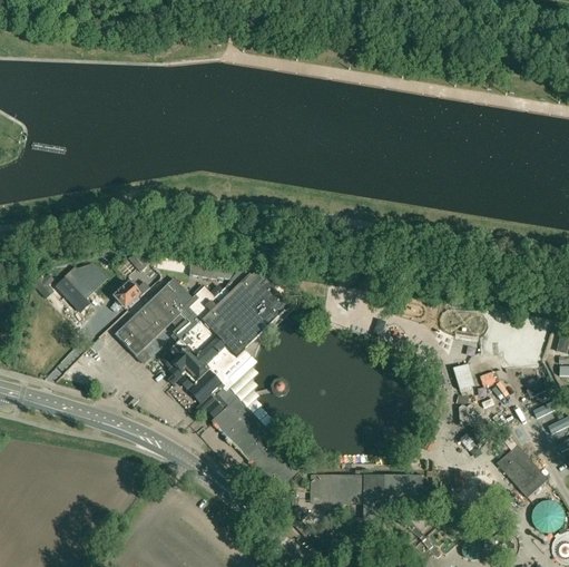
[(148,263),(137,248),(127,256),(139,271),(148,263)]
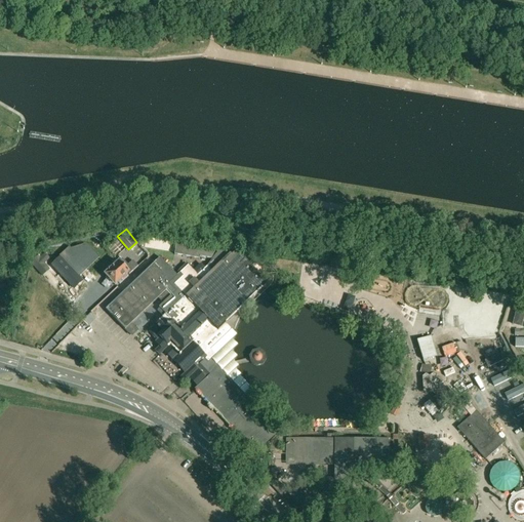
[(219,246),(175,238),(173,251),(199,256),(199,254),(217,257),(219,246)]
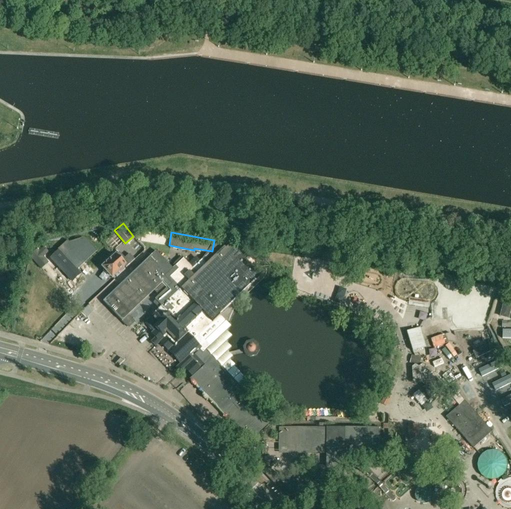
[(58,249),(50,256),(71,278),(79,272),(74,266),(92,248),(85,241),(67,258),(58,249)]
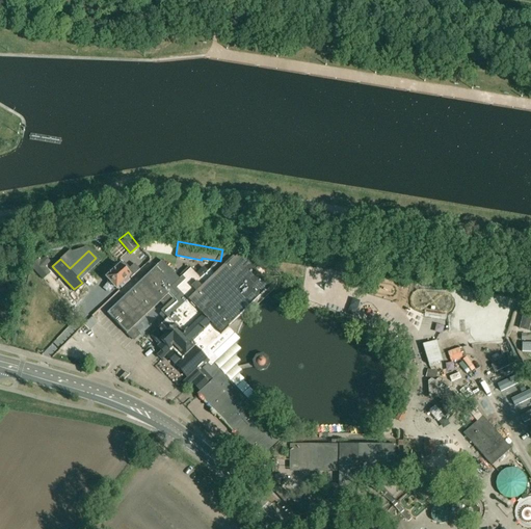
[(106,312),(107,311),(128,334),(134,327),(132,324),(166,291),(167,292),(166,293),(169,296),(170,295),(173,297),(160,309),(161,309),(158,311),(165,318),(157,326),(151,332),(159,341),(157,343),(201,389),(197,392),(213,407),(231,426),(232,427),(258,455),(263,451),(281,433),(212,362),(217,356),(206,345),(219,333),(220,333),(270,285),(263,278),(270,271),(260,262),(254,268),(238,252),(234,256),(233,254),(214,271),(210,266),(200,275),(190,266),(179,276),(161,259),(106,311),(106,312)]
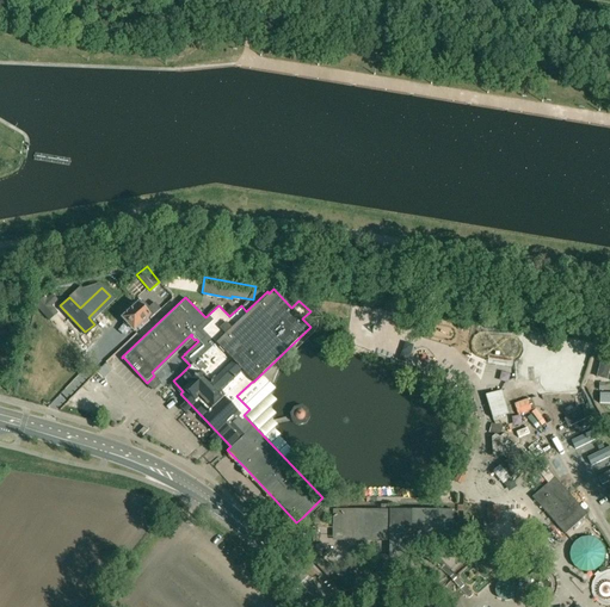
[(48,317),(56,310),(50,303),(56,297),(51,291),(45,297),(43,293),(34,302),(48,317)]
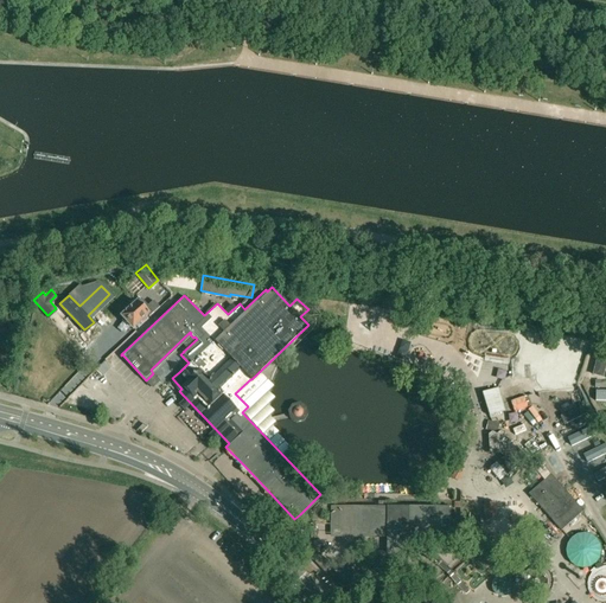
[(132,326),(141,318),(147,313),(148,314),(159,305),(153,297),(147,303),(140,296),(138,299),(121,314),(122,315),(122,318),(125,320),(127,320),(132,326)]
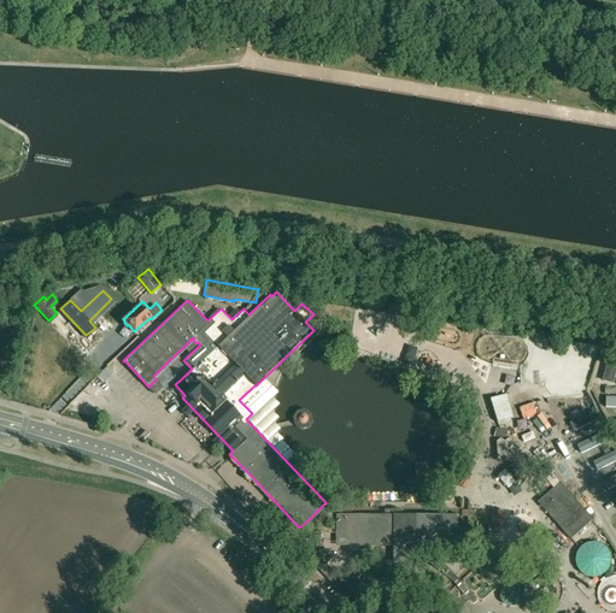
[(514,414),(506,392),(490,396),(497,419),(514,414)]
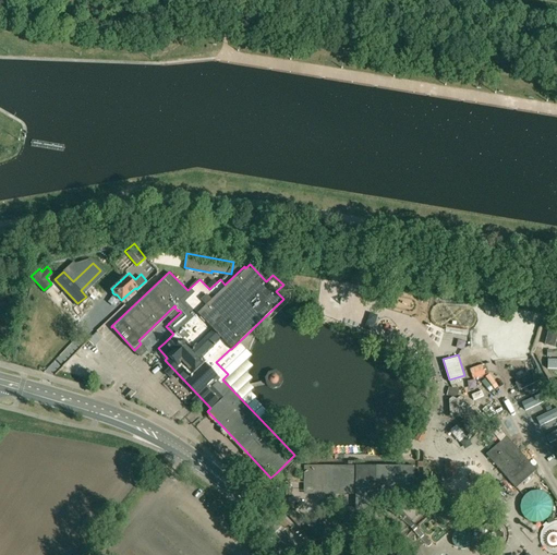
[(556,357),(546,358),(546,366),(556,365),(556,357)]
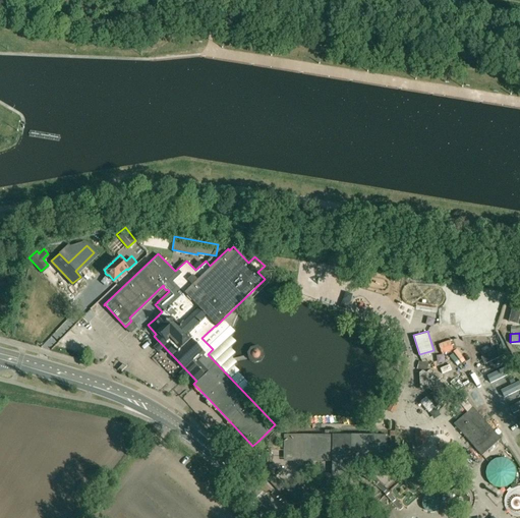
[(501,345),(480,355),(483,362),(504,352),(501,345)]
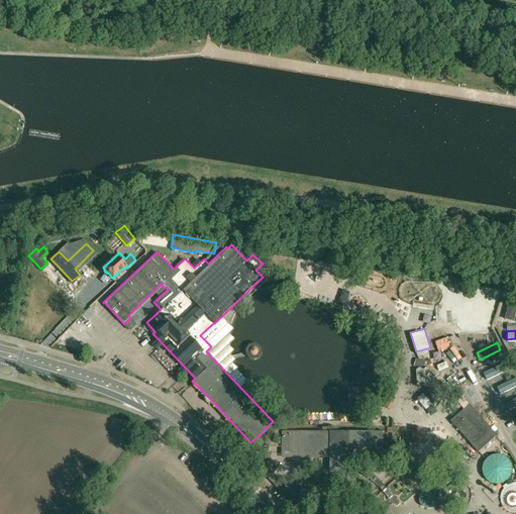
[(416,356),(414,365),(424,368),(426,360),(416,356)]
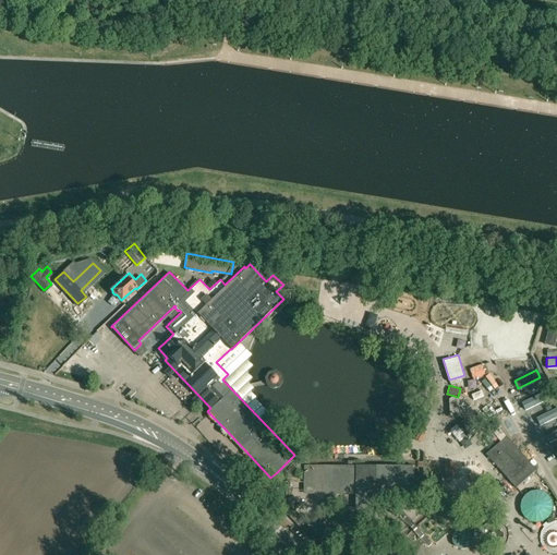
[(543,390),(520,401),(524,408),(546,398),(543,390)]
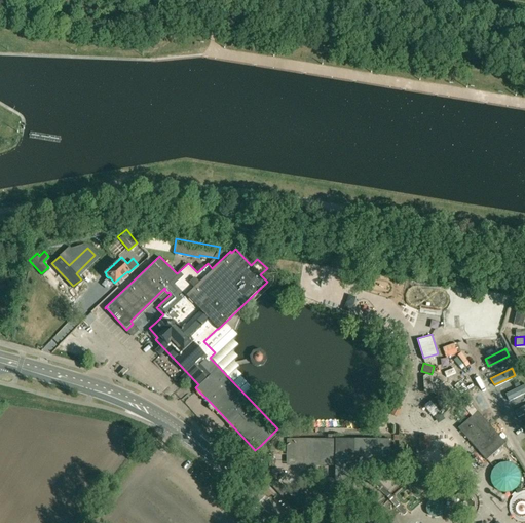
[(524,381),(504,393),(508,399),(524,389),(524,381)]
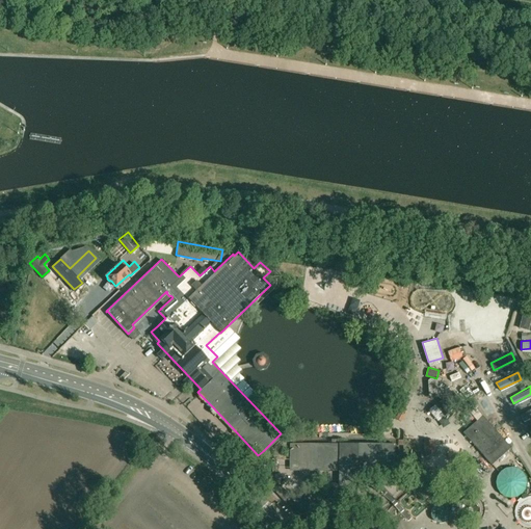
[(451,389),(434,402),(444,414),(460,400),(451,389)]
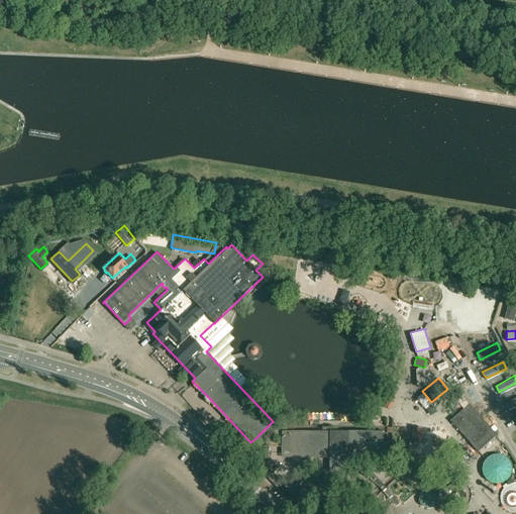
[(463,406),(469,403),(457,390),(453,394),(463,406)]
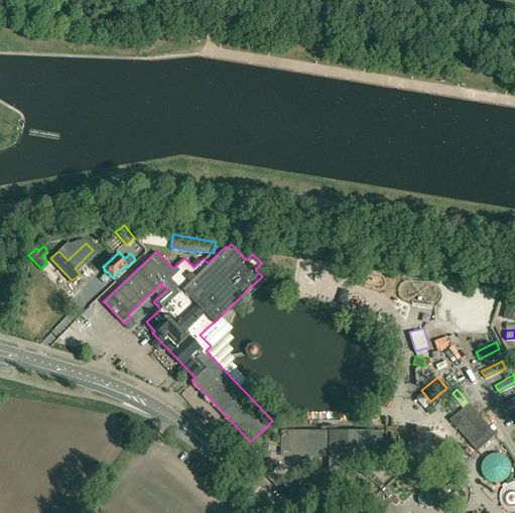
[(514,394),(504,400),(507,407),(514,403),(514,394)]
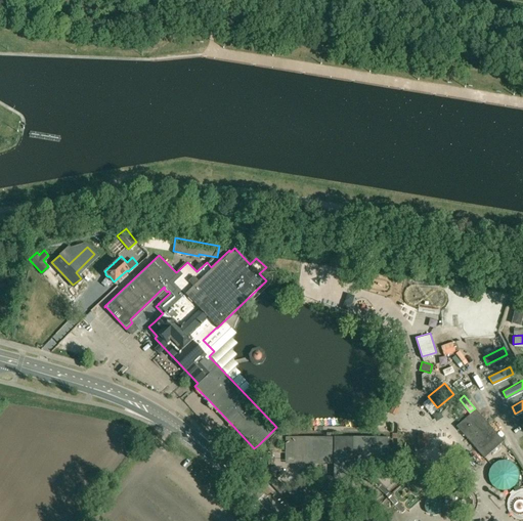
[(485,457),(503,440),(504,439),(475,407),(475,408),(470,411),(456,425),(485,457)]
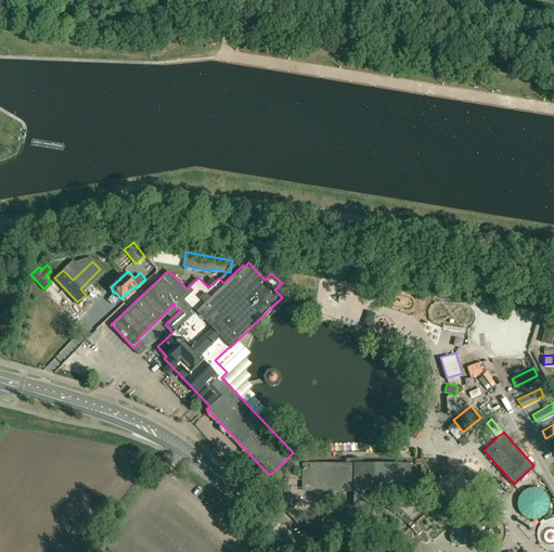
[(453,458),(441,460),(443,474),(455,472),(453,458)]
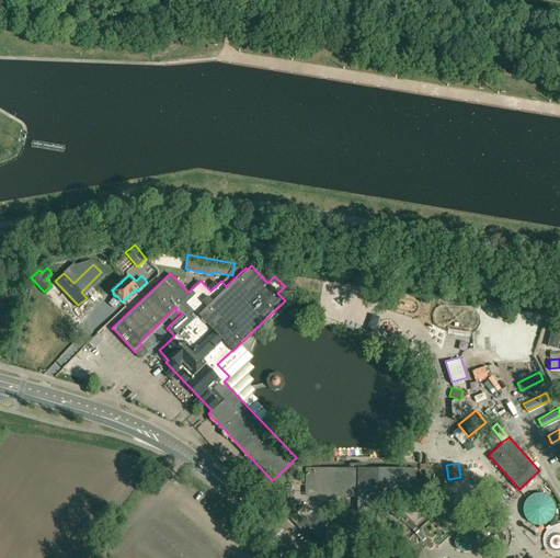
[(418,467),(303,467),(303,493),(357,493),(357,499),(357,509),(342,509),(342,526),(363,526),(363,520),(373,520),(373,509),(395,509),(397,509),(418,509),(418,500),(418,467)]
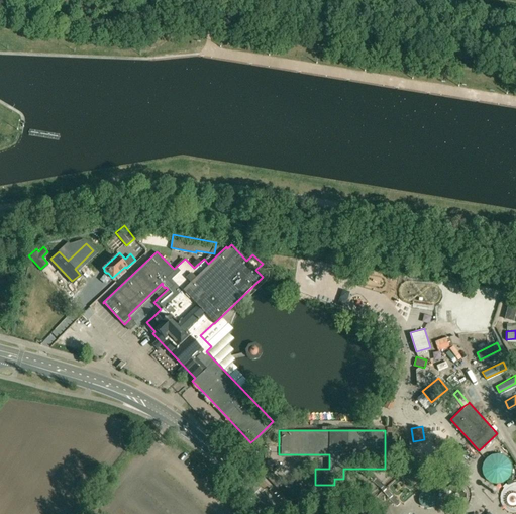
[(278,487),(285,480),(278,472),(281,469),(277,465),(274,467),(274,457),(264,457),(264,470),(265,473),(268,477),(278,487)]
